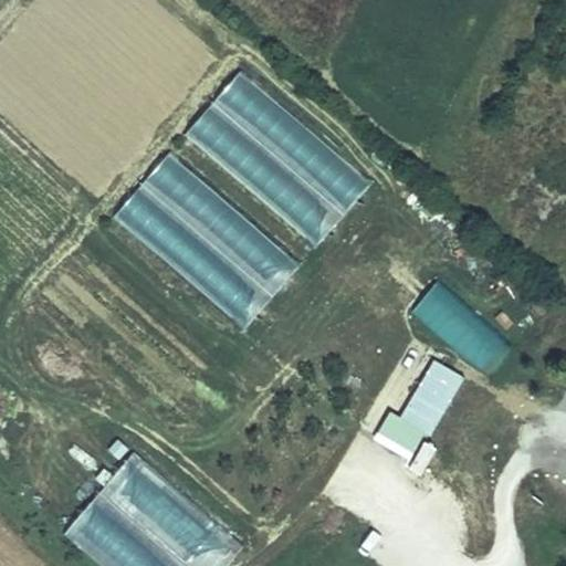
[(318,248),(374,182),(241,71),(186,136),(318,248)]
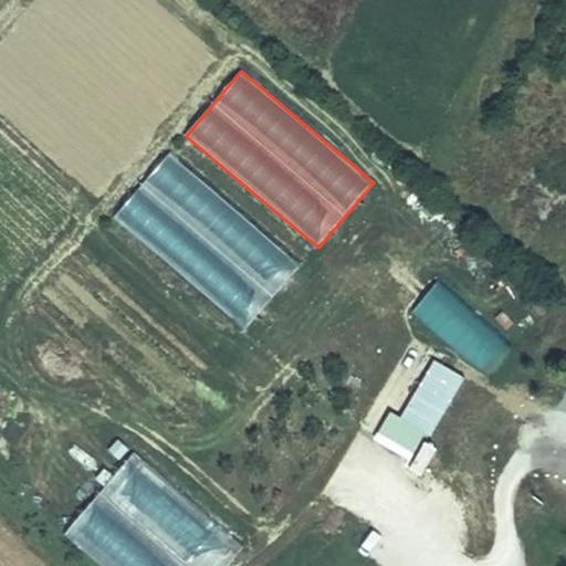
[(247,331),(303,264),(170,152),(113,218),(247,331)]
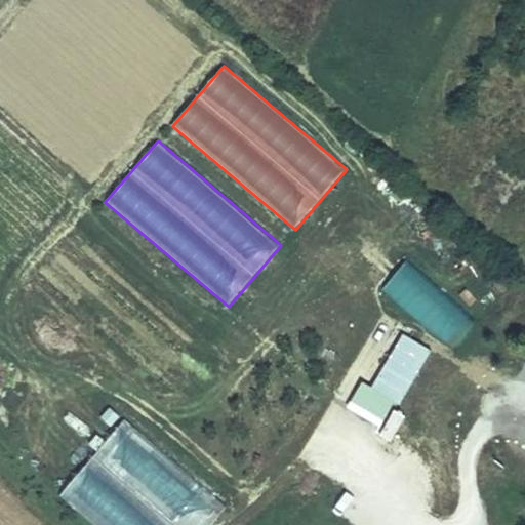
[(377,295),(450,350),(474,318),(401,265),(377,295)]
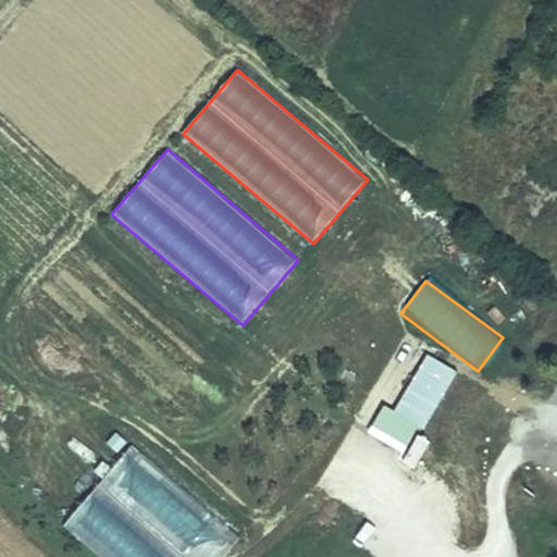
[(371,426),(410,449),(455,370),(424,354),(393,411),(383,406),(371,426)]
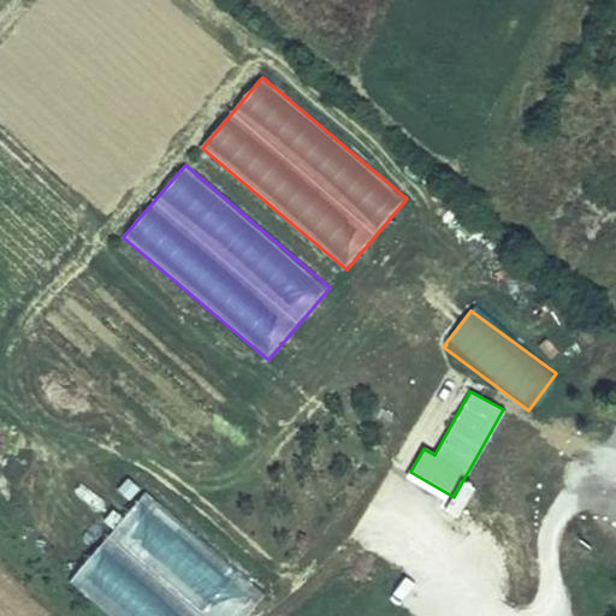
[(446,501),(461,510),(475,490),(461,480),(446,501)]
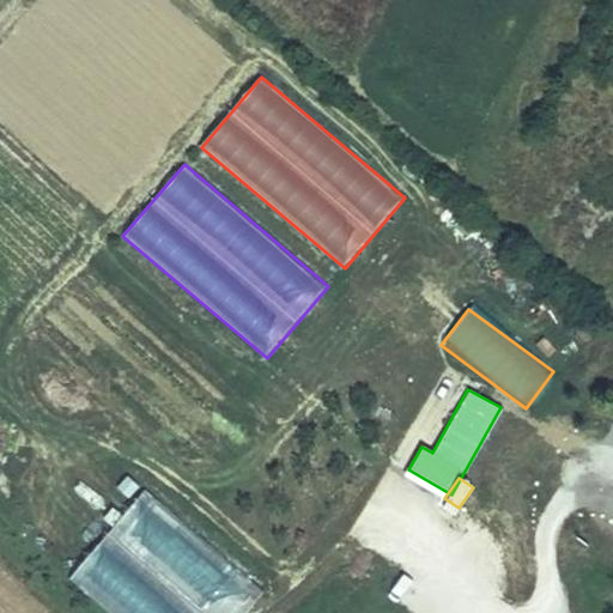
[(68,583),(105,612),(248,612),(267,590),(143,491),(68,583)]
